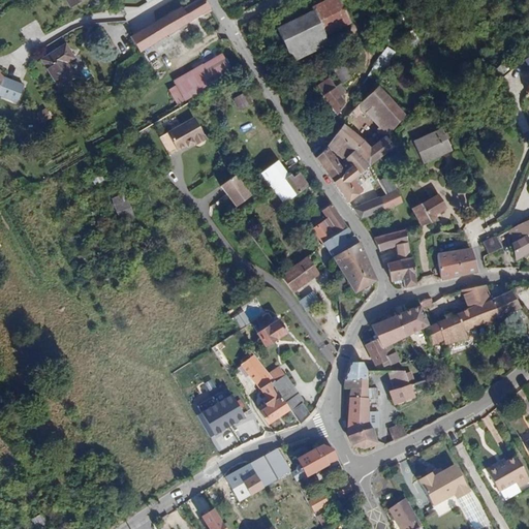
[(65,0),(71,8),(85,0),(65,0)]
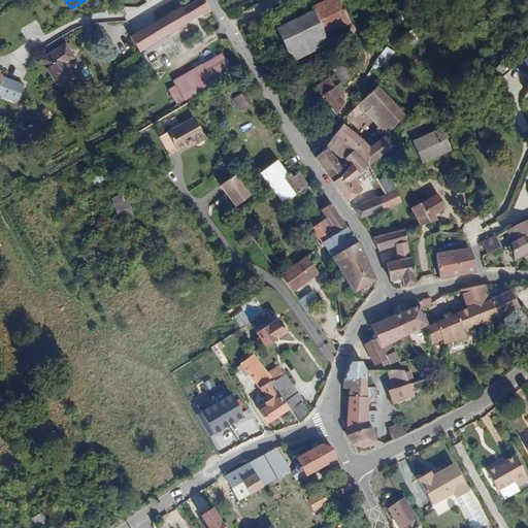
[(195,0),(131,36),(140,52),(212,11),(205,0),(195,0)]
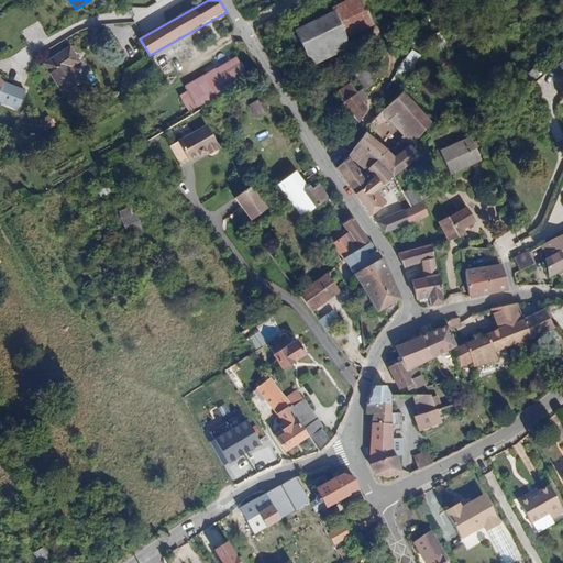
[(335,9),(353,45),(379,33),(362,0),(346,0),(334,7),(335,9)]
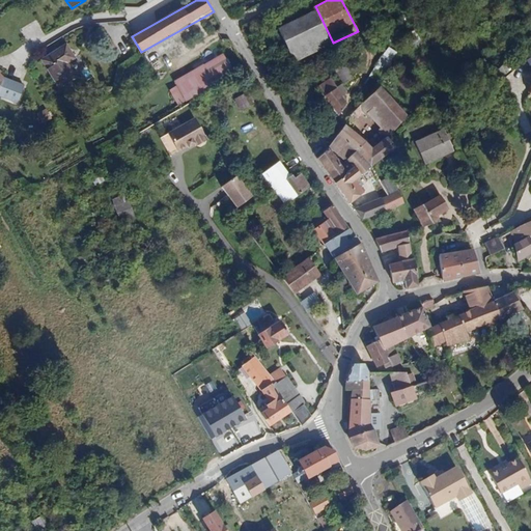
[(316,8),(279,28),(297,62),(333,43),(316,8)]
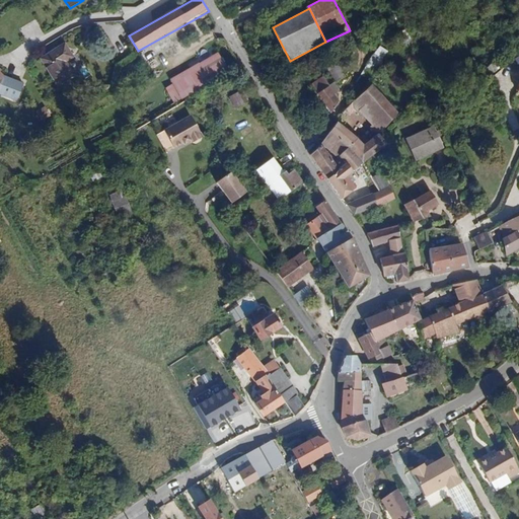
[(65,42),(41,58),(60,88),(77,77),(67,62),(75,57),(65,42)]
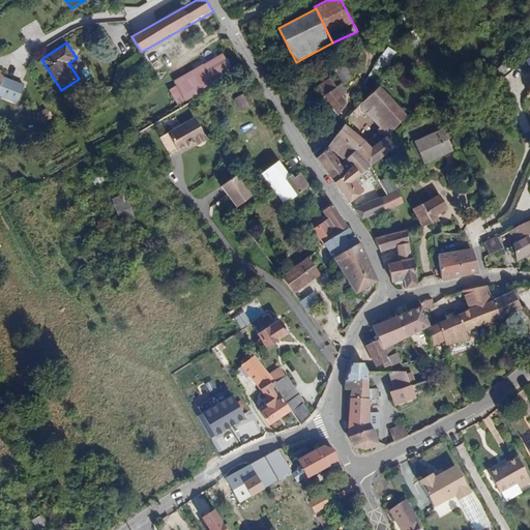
[(374,68),(382,74),(396,51),(388,46),(374,68)]
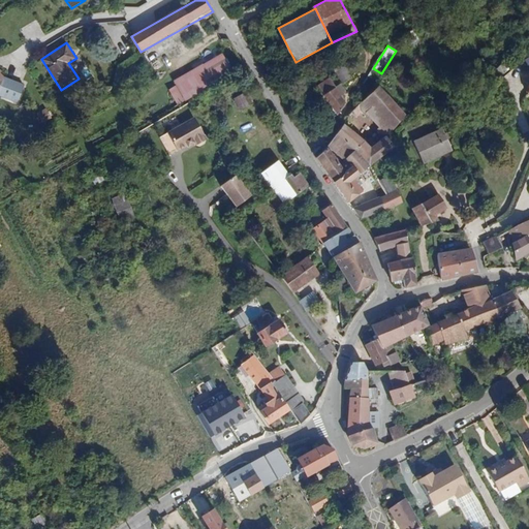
[(237,73),(224,53),(173,82),(176,86),(168,90),(178,106),(237,73)]
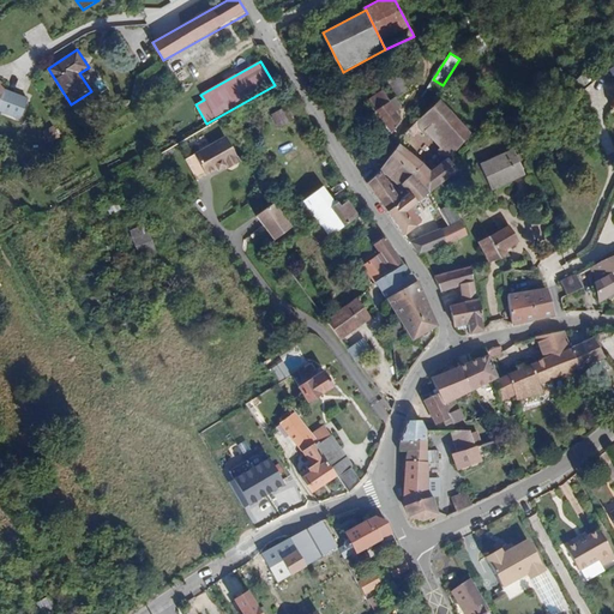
[(405,86),(396,71),(385,78),(396,94),(405,86)]
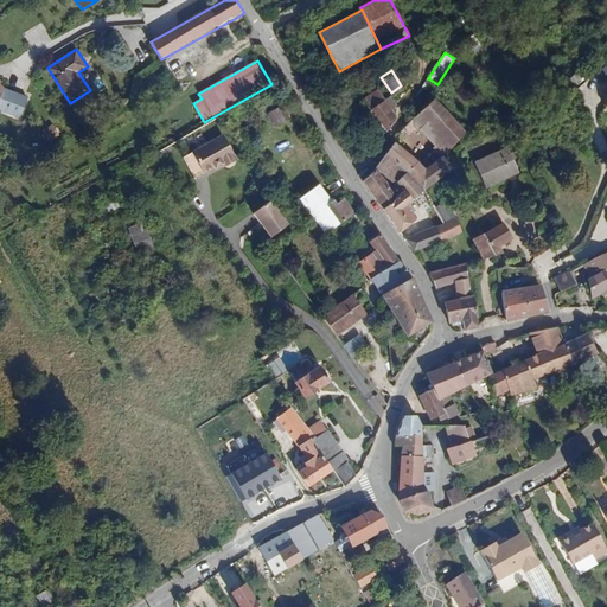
[(4,82),(0,78),(0,110),(21,120),(30,98),(6,89),(1,84),(4,82)]
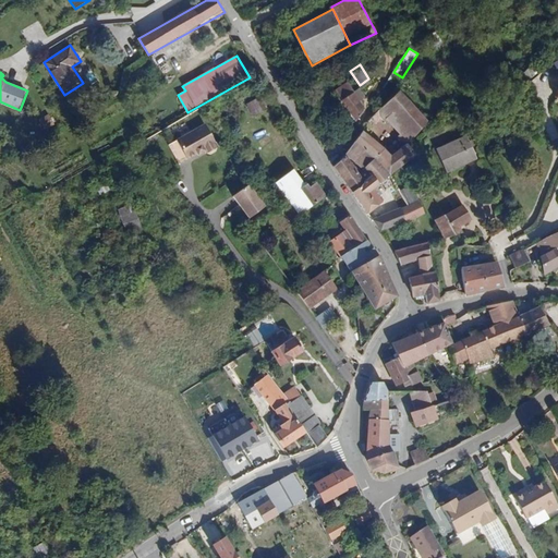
[(347,81),(336,88),(358,118),(364,108),(352,91),(353,89),(347,81)]
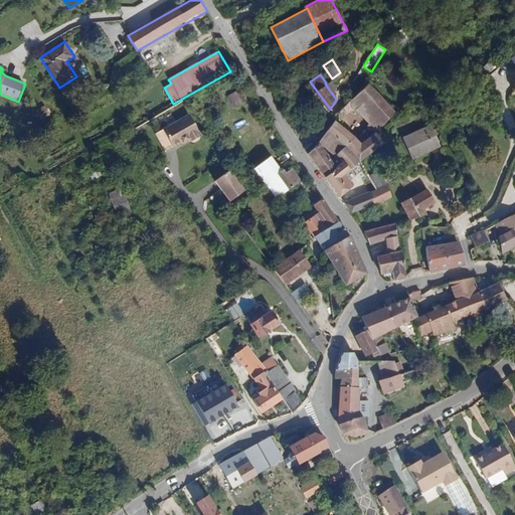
[(395,109),(369,81),(343,106),(347,110),(353,105),(355,108),(361,104),(372,115),(368,119),(376,128),(395,109)]
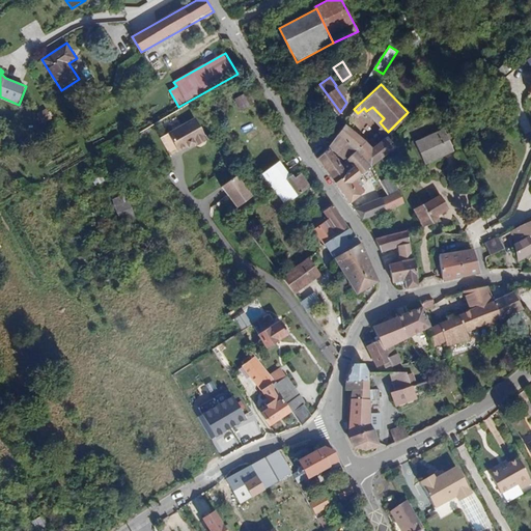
[(247,89),(234,96),(241,108),(253,101),(247,89)]
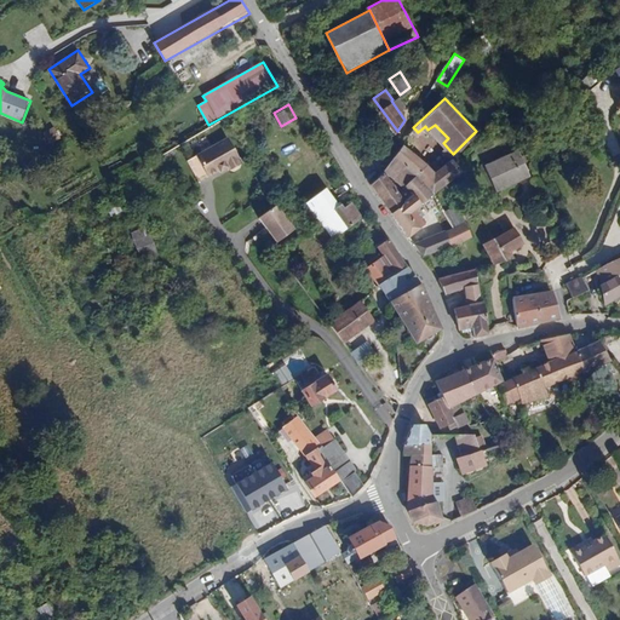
[(45,133),(52,144),(63,136),(56,126),(45,133)]
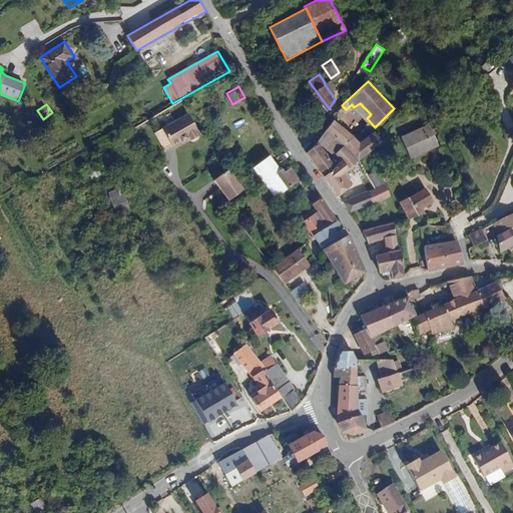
[(188,113),(162,127),(162,128),(171,145),(173,147),(189,138),(189,140),(194,141),(199,138),(201,134),(188,113)]
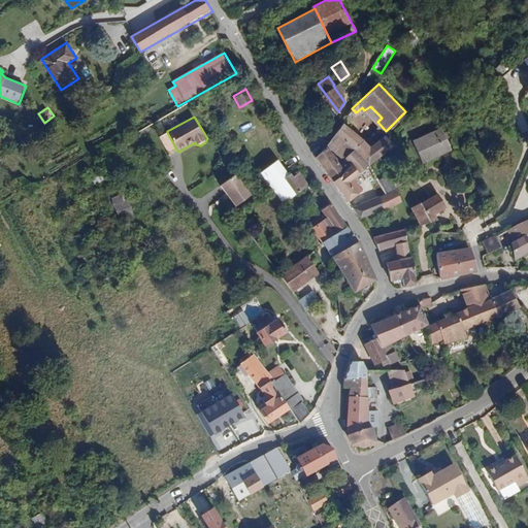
[(344,124),(327,146),(329,147),(340,160),(349,155),(356,149),(368,166),(392,147),(383,135),(370,144),(344,124)]
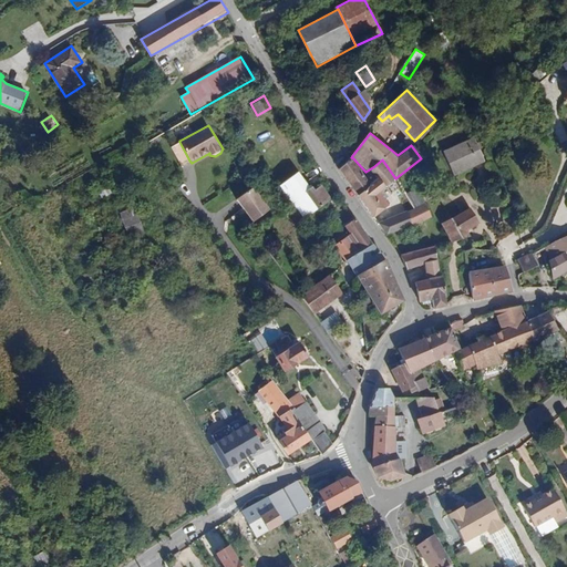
[(475,138),(444,152),(454,174),(485,160),(475,138)]
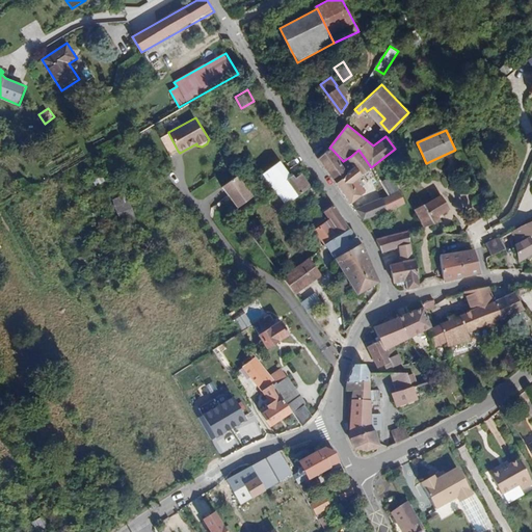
[(178,151),(168,133),(160,138),(169,155),(178,151)]
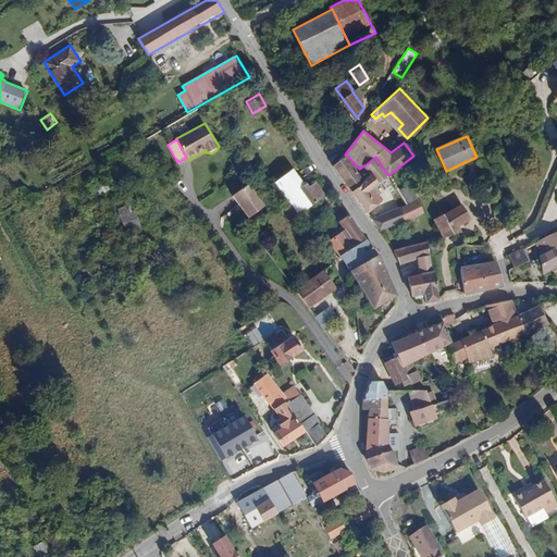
[(347,156),(333,165),(351,192),(368,178),(359,169),(347,156)]
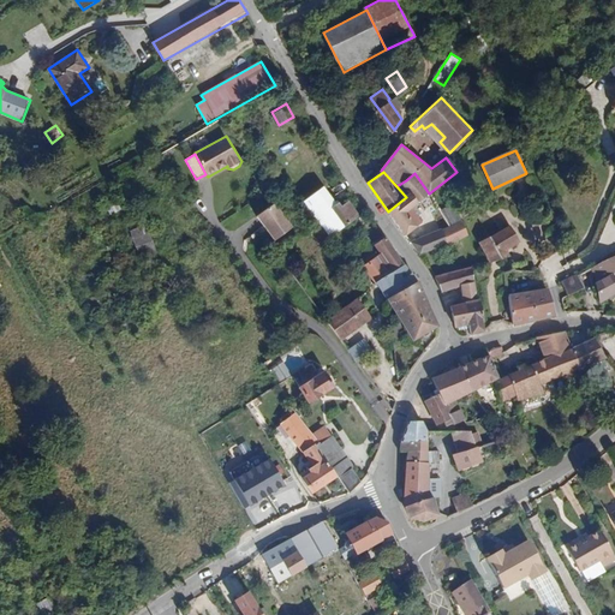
[(415,173),(406,180),(413,191),(421,202),(429,193),(415,173)]
